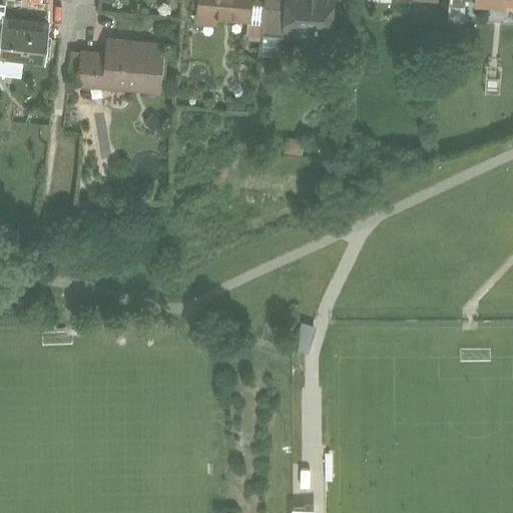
[(196,0),(194,26),(216,28),(217,20),(247,22),(249,22),(250,0),(196,0)]
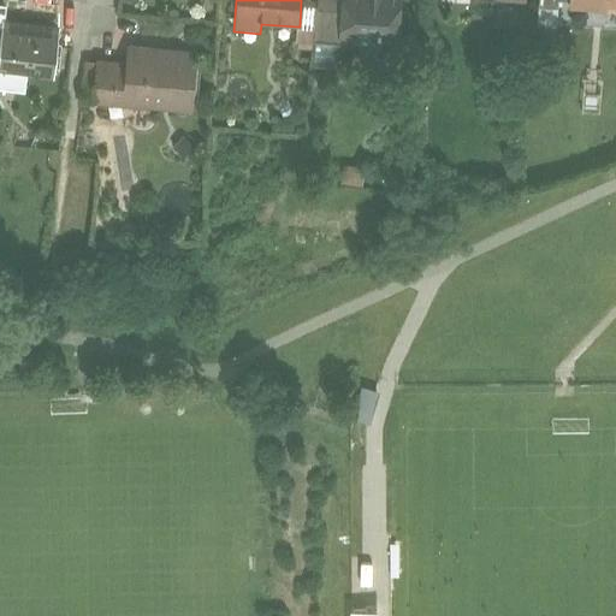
[(315,0),(301,0),(300,27),(297,27),(296,45),(313,46),(315,0)]
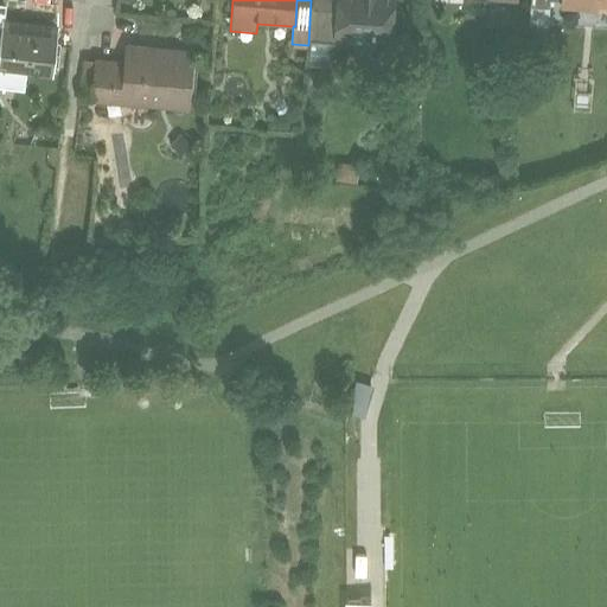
[(311,0),(308,45),(332,46),(332,40),(334,0),(311,0)]
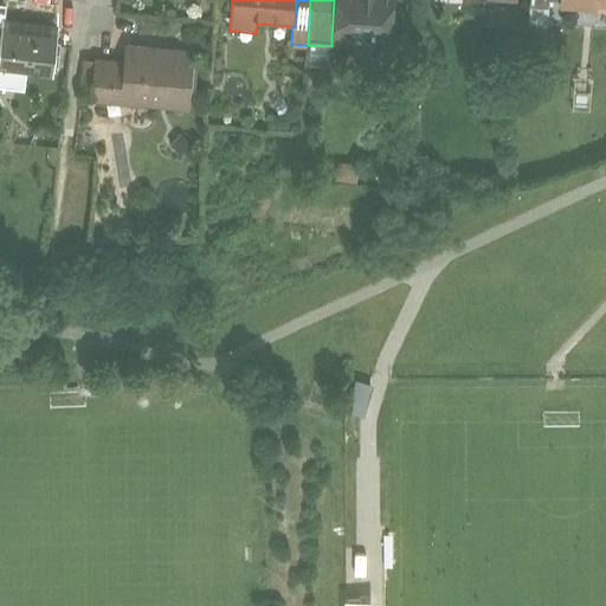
[(334,0),(331,40),(389,44),(392,0),(334,0)]
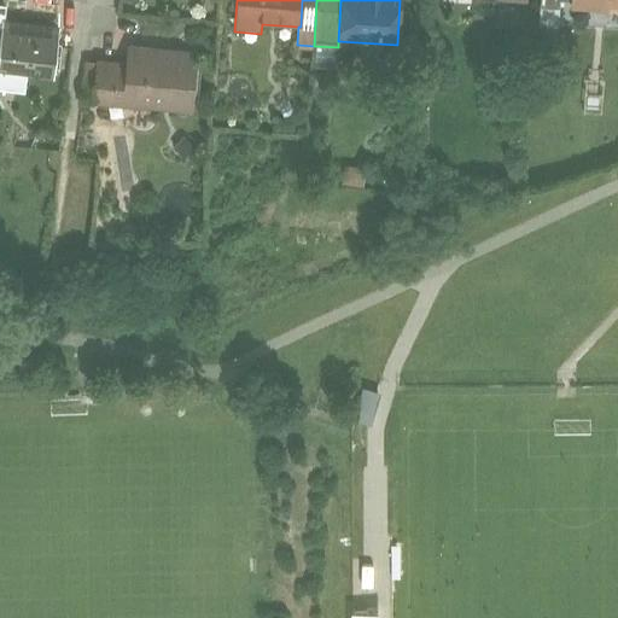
[(617,0),(570,0),(570,3),(570,9),(617,12),(617,0)]
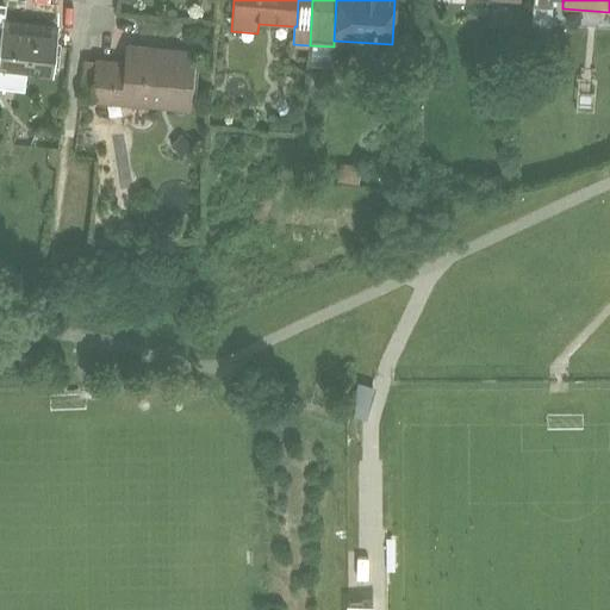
[(2,23),(0,36),(0,87),(26,91),(27,76),(50,80),(56,30),(36,26),(36,24),(17,22),(17,24),(2,23)]
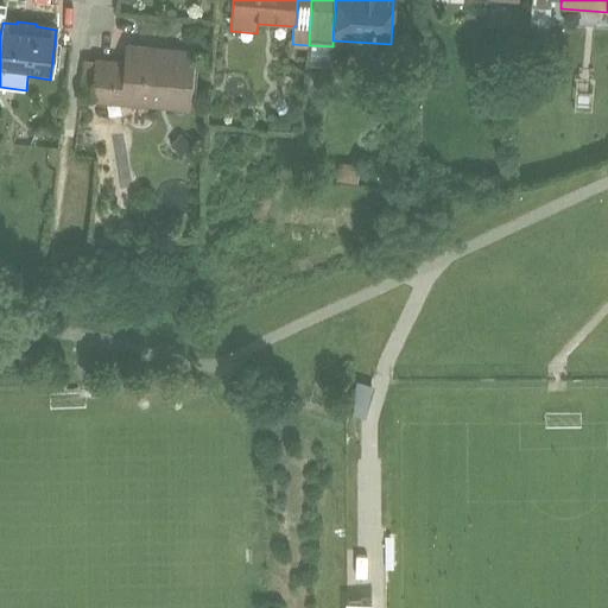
[(90,103),(188,111),(191,58),(176,57),(176,46),(124,43),(122,59),(95,57),(94,62),(81,61),(77,100),(90,101),(90,103)]
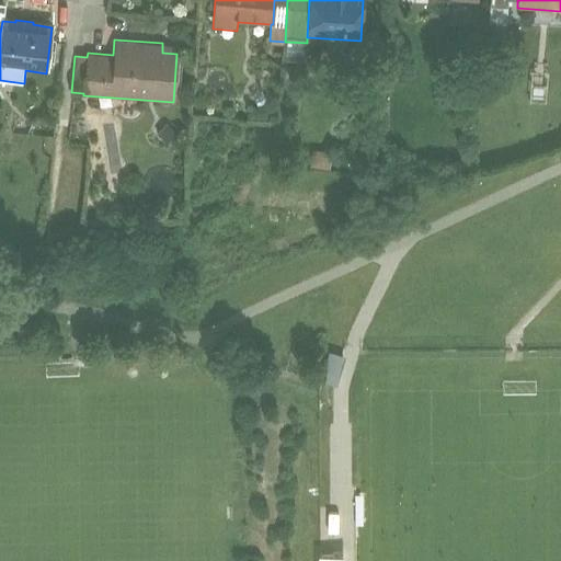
[(262,86),(244,94),(252,110),(270,101),(262,86)]
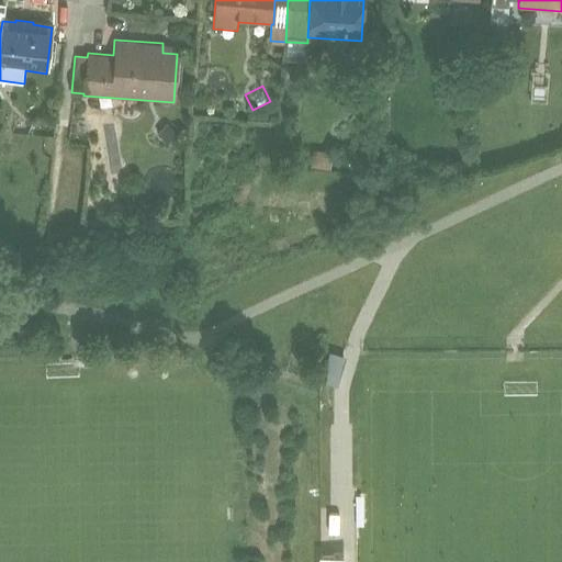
[(312,150),(308,170),(329,175),(333,154),(312,150)]
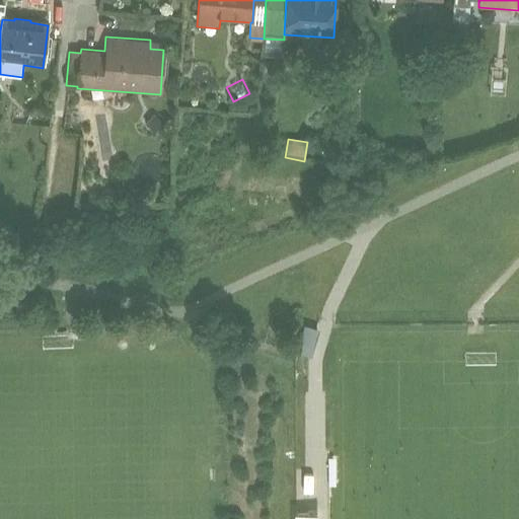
[(299,350),(314,353),(319,324),(304,322),(299,350)]
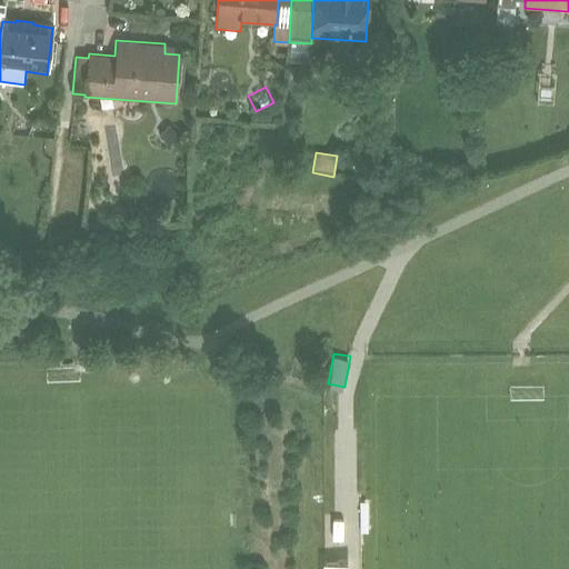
[(322,557),(322,568),(355,568),(355,557),(322,557)]
